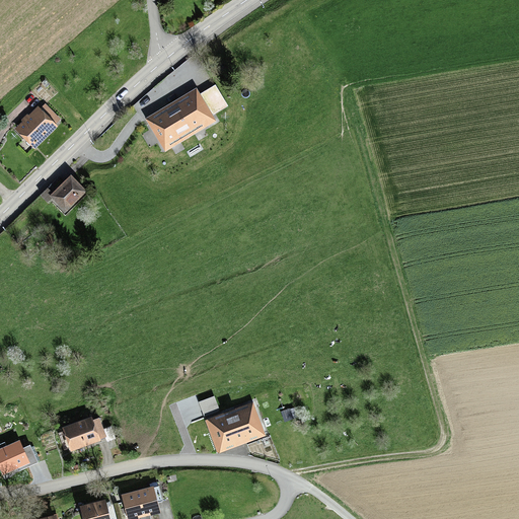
[(197,88),(145,121),(165,153),(217,122),(213,116),(228,106),(216,86),(201,95),(197,88)]
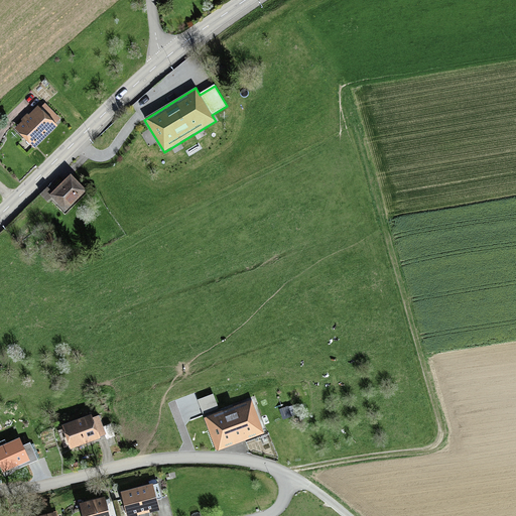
[(27,114),(21,120),(22,122),(14,129),(34,149),(57,127),(55,124),(60,120),(44,104),(39,109),(38,107),(28,116),(27,114)]
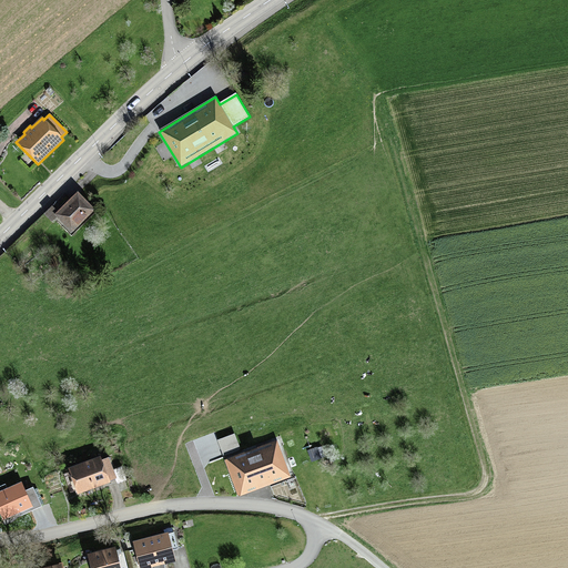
[(95,211),(78,193),(58,212),(52,206),(44,214),(52,222),(57,217),(71,234),(95,211)]
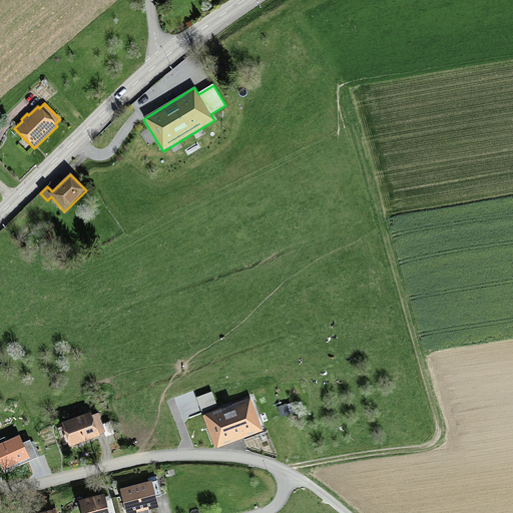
[(49,232),(43,237),(47,243),(53,238),(49,232)]
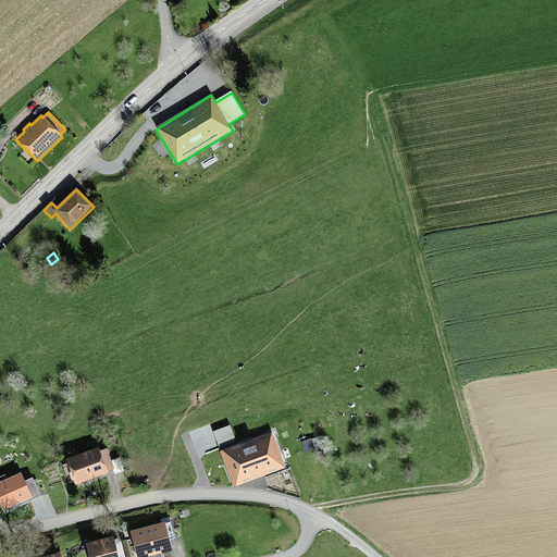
[(220,447),(236,441),(230,423),(213,430),(220,447)]
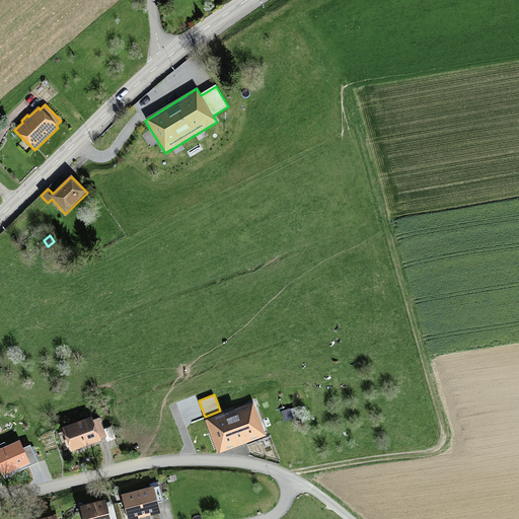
[(218,452),(266,435),(253,400),(205,418),(218,452)]
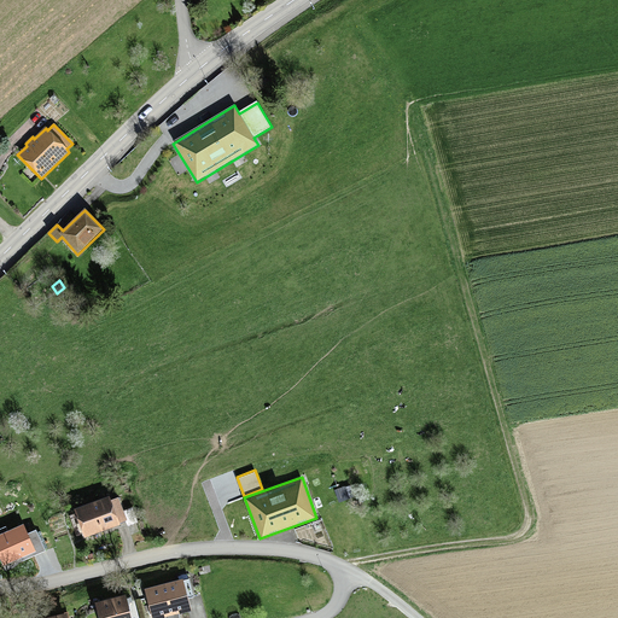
[(350,496),(345,485),(336,489),(339,501),(350,496)]
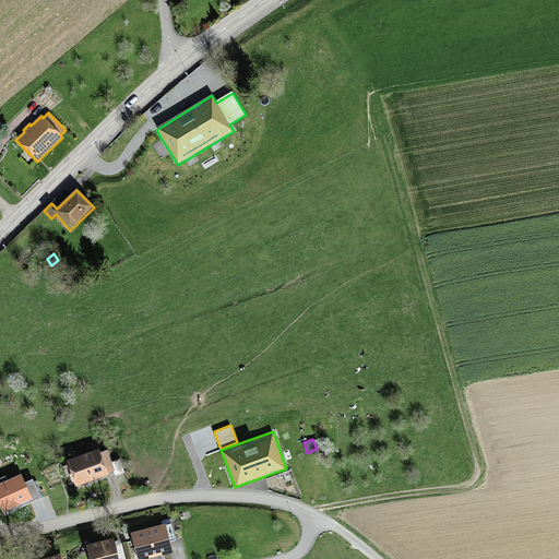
[(109,474),(108,473),(114,471),(116,475),(125,472),(120,458),(111,461),(107,447),(100,450),(99,447),(67,459),(76,485),(109,474)]
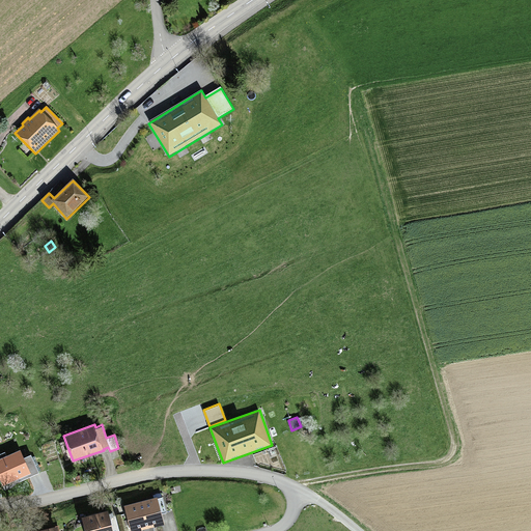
[(20,450),(0,458),(0,479),(3,485),(30,474),(20,450)]
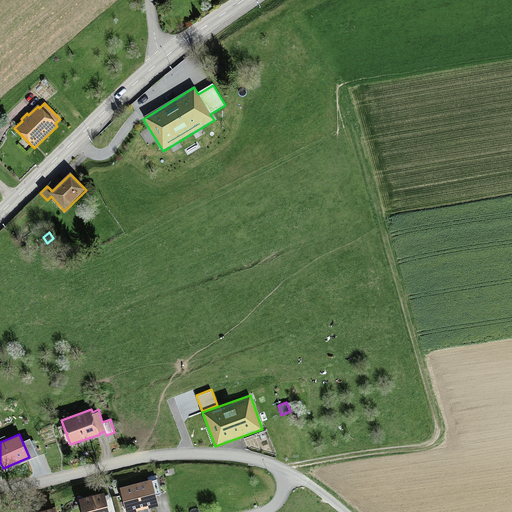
[(149,511),(148,508),(159,505),(156,495),(161,493),(157,478),(156,478),(155,474),(148,476),(148,478),(119,486),(126,511),(131,511),(137,511),(149,511)]
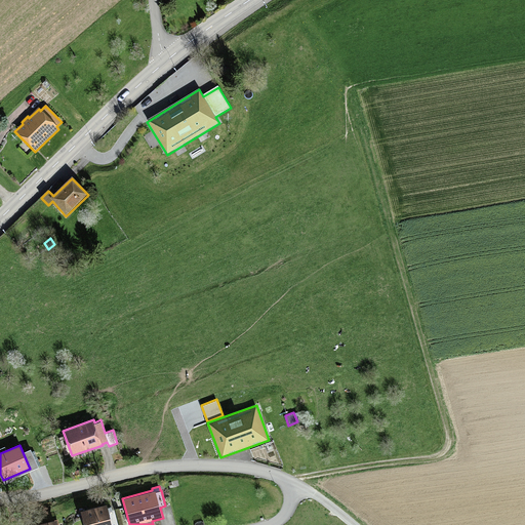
[(81,510),(84,524),(112,524),(107,503),(81,510)]
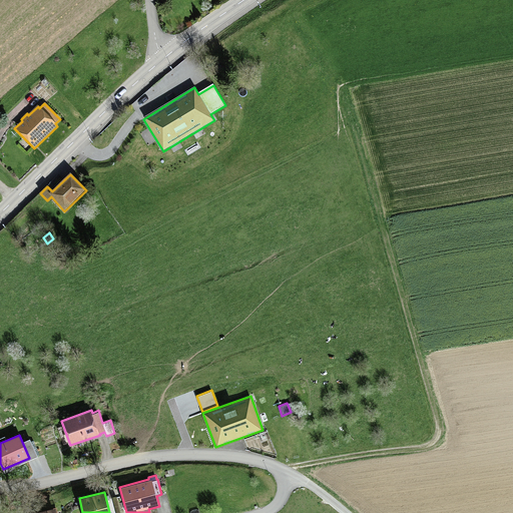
All buildings are outlined.
